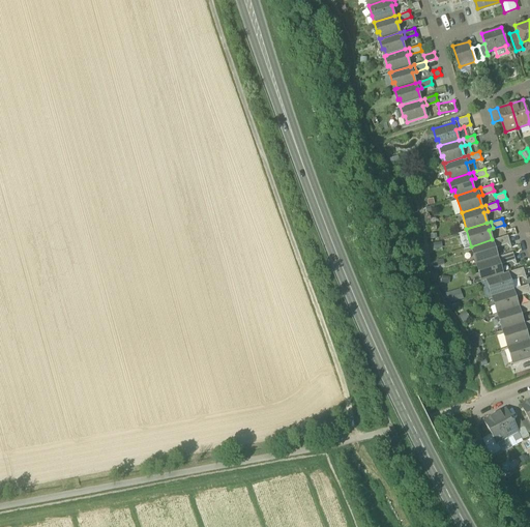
[(496,238),(498,244),(509,241),(507,235),(496,238)]
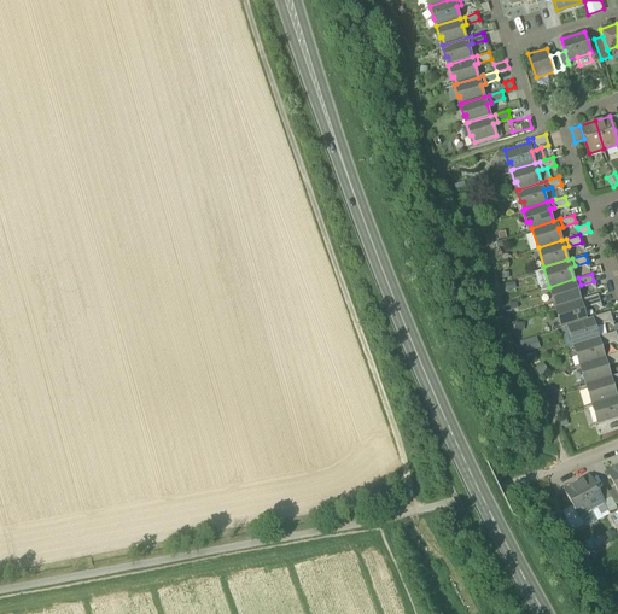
[(578,278),(573,279),(549,287),(555,307),(579,299),(576,287),(581,285),(578,278)]
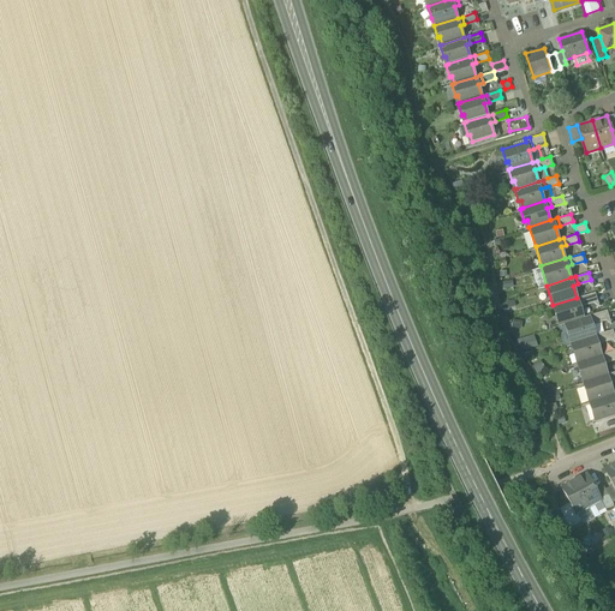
[(581,295),(584,304),(597,299),(595,292),(581,295)]
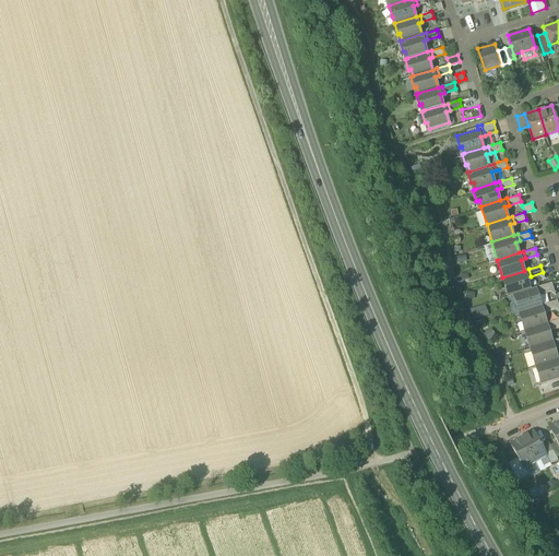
[(528,269),(524,271),(502,278),(509,296),(513,294),(530,288),(526,278),(531,276),(528,269)]
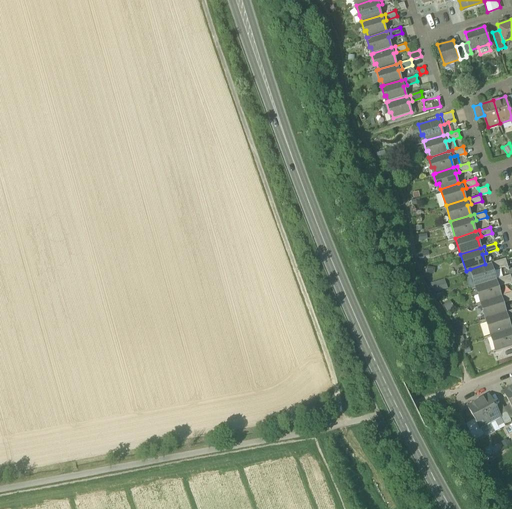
[(494,261),(496,267),(507,264),(505,258),(494,261)]
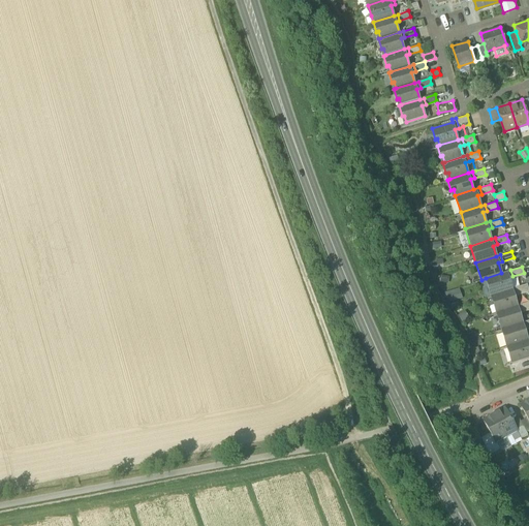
[(510,270),(501,273),(486,278),(491,295),(511,288),(508,278),(512,276),(510,270)]
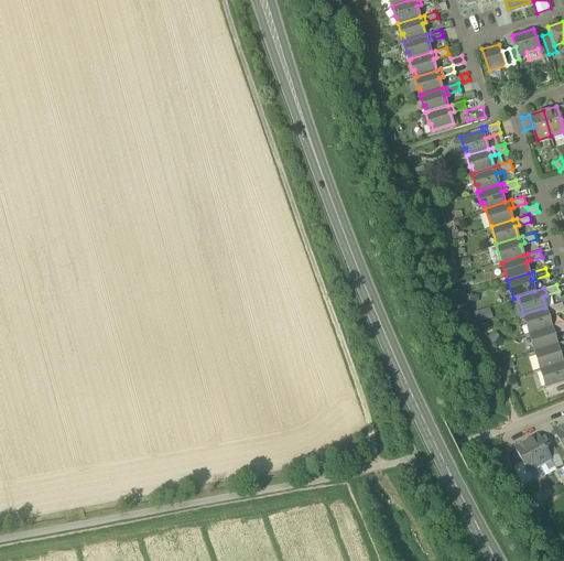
[(479,293),(470,291),(468,299),(477,301),(479,293)]
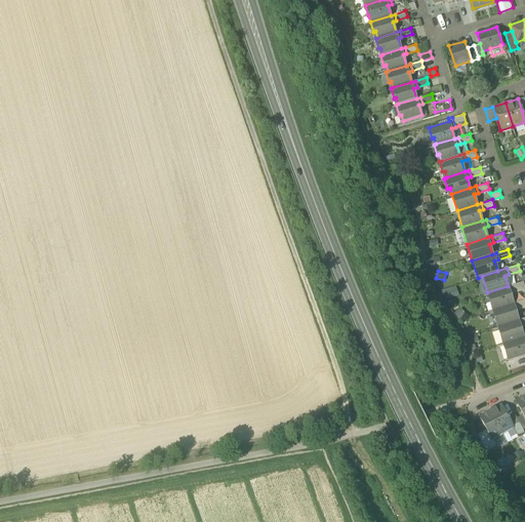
[(487,292),(482,276),(478,278),(476,278),(481,294),(487,292)]
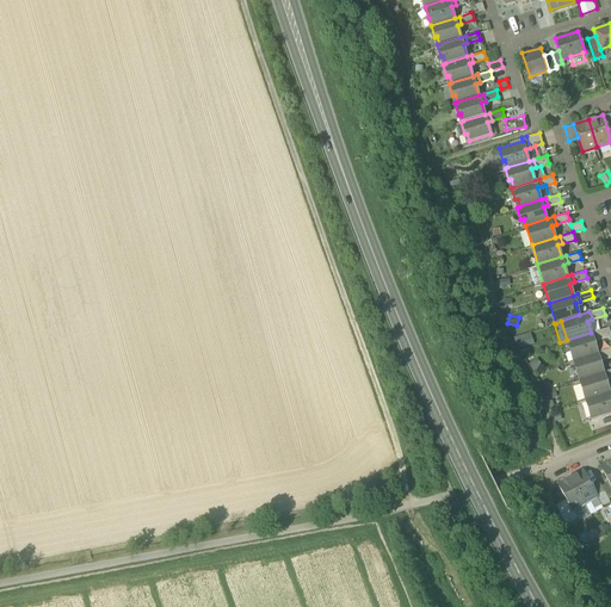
[(596,330),(598,339),(610,334),(609,327),(608,327),(596,330)]
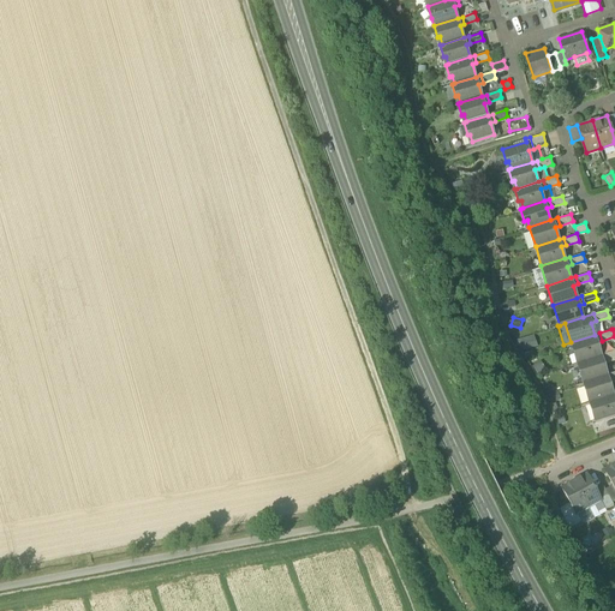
[(533,333),(520,336),(524,348),(537,345),(533,333)]
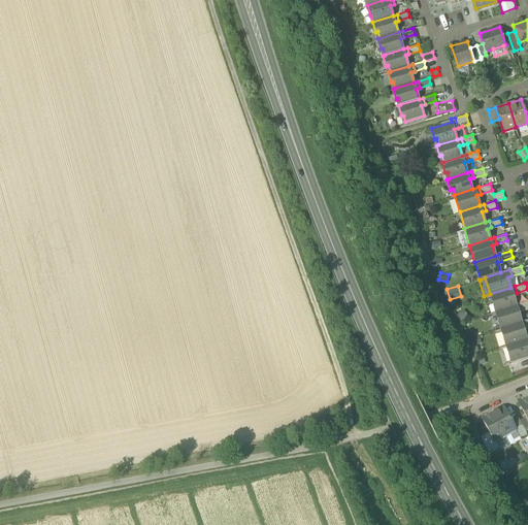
[(515,286),(510,288),(490,294),(495,310),(516,304),(513,294),(517,293),(515,286)]
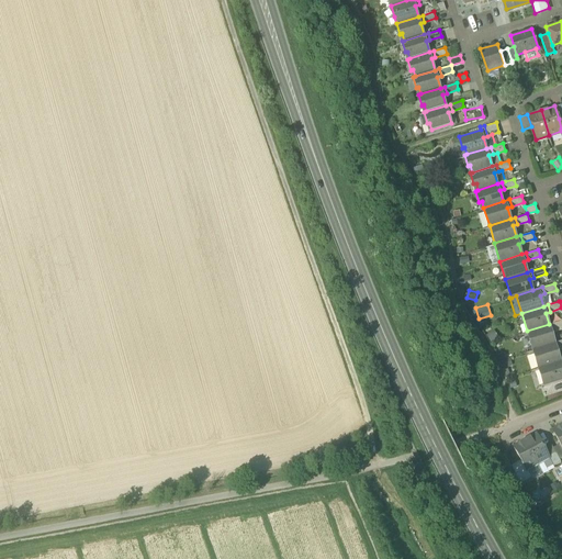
[(553,323),(549,324),(527,331),(532,348),(554,342),(551,331),(555,330),(553,323)]
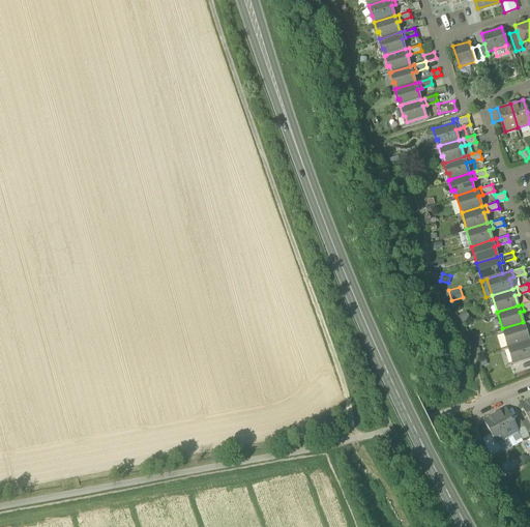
[(466,310),(459,314),(463,321),(470,317),(466,310)]
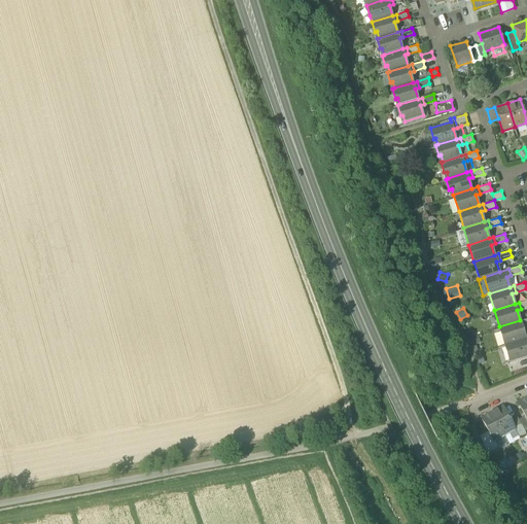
[(524,319),(520,320),(499,326),(504,344),(525,337),(522,326),(526,325),(524,319)]
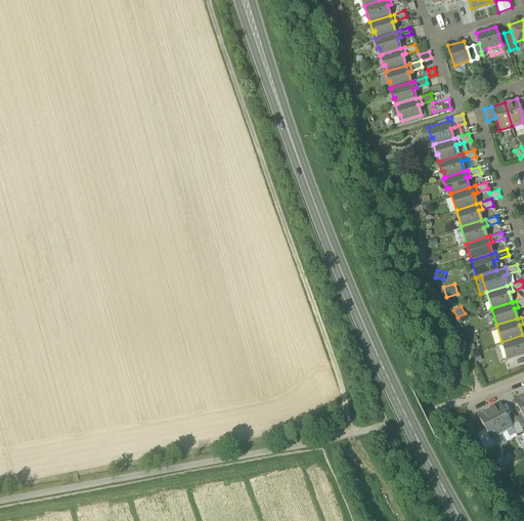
[(523,334),(522,335),(501,342),(508,358),(523,352),(523,334)]
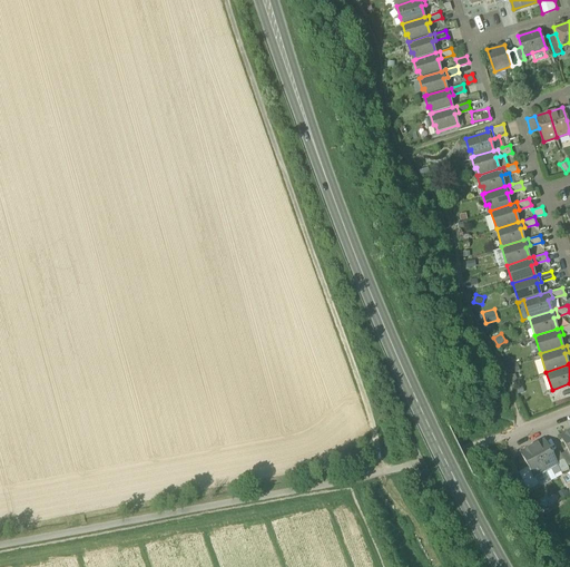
[(569,429),(560,434),(568,449),(569,452),(569,429)]
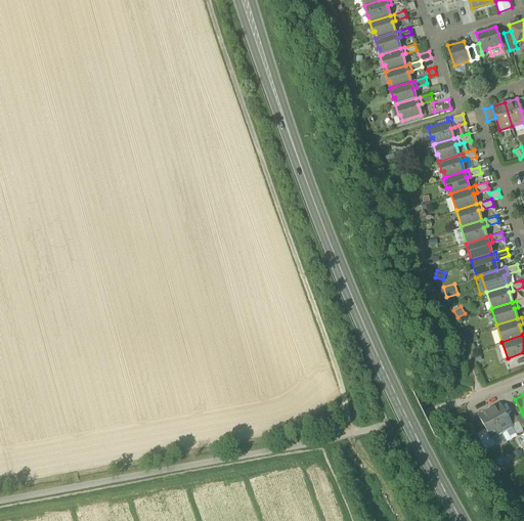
[(500,403),(489,408),(501,430),(512,425),(508,417),(500,403)]
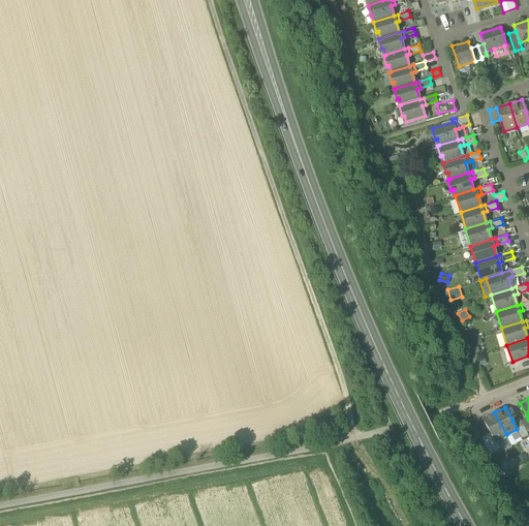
[(496,440),(506,434),(494,412),(484,419),(490,431),(495,440),(496,440)]
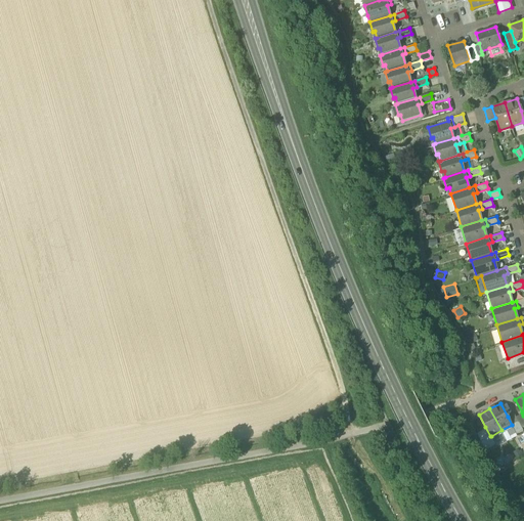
[(523,429),(521,427),(516,416),(514,413),(508,417),(512,425),(516,433),(523,429)]
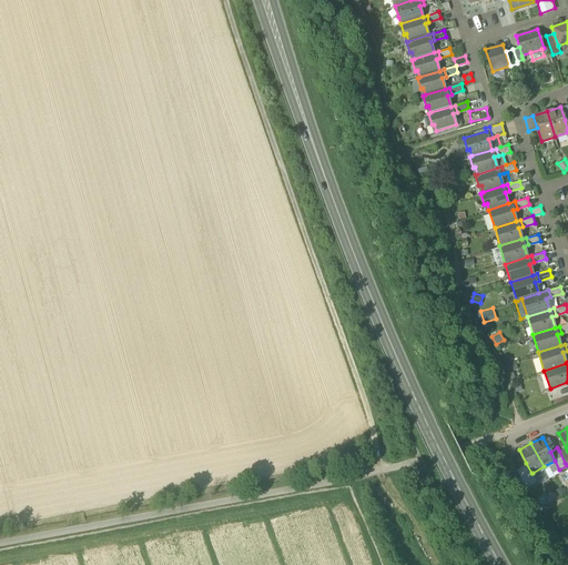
[(559,470),(555,461),(544,466),(549,476),(549,477),(560,471),(559,470)]
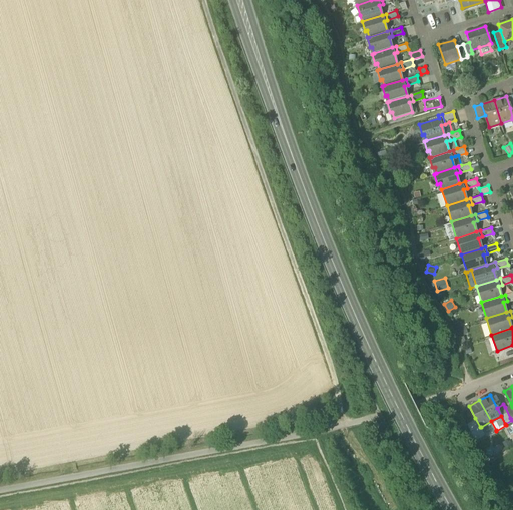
[(468,422),(476,438),(484,434),(481,427),(480,427),(475,418),(468,422)]
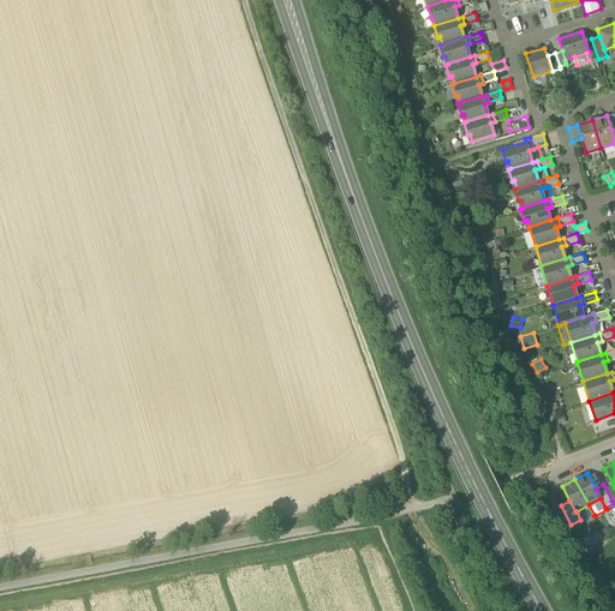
[(589,504),(577,511),(580,520),(583,522),(595,515),(589,504)]
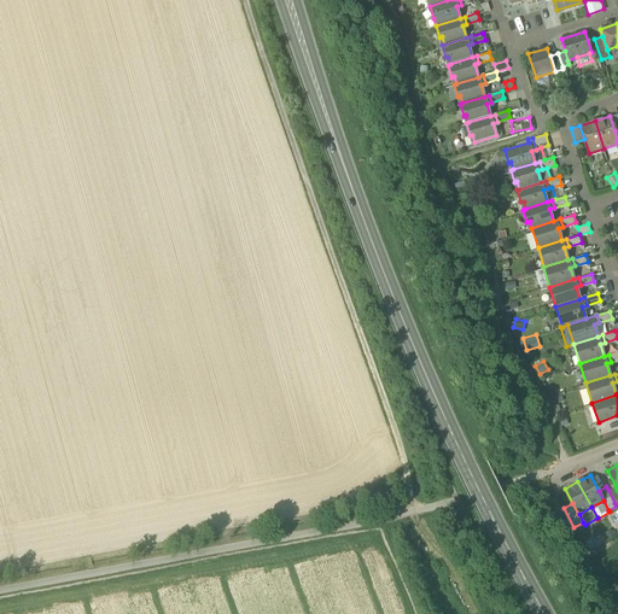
[(608,539),(617,534),(614,528),(612,530),(611,527),(604,531),(608,539)]
